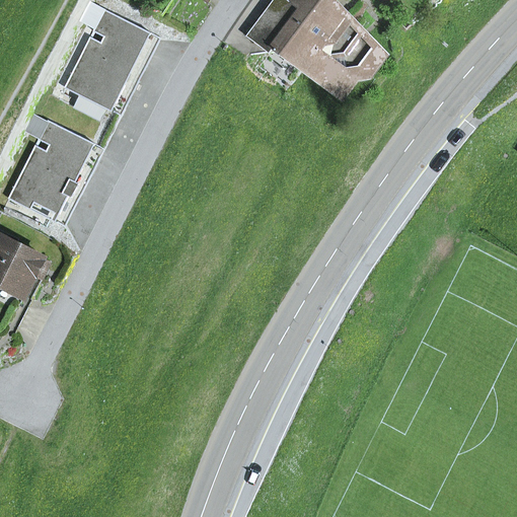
[(273,0),(253,26),(246,35),(268,52),(273,46),(300,8),(289,0),(273,0)]
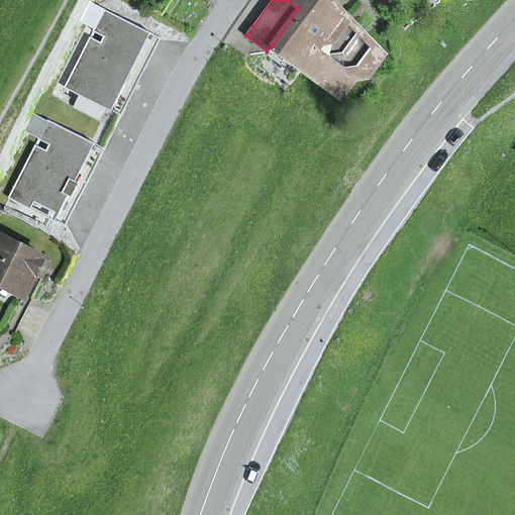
[(329,87),(343,68),(355,66),(373,42),(357,30),(359,28),(348,20),(350,17),(332,4),(333,1),(332,0),(288,0),(299,8),(272,45),(328,88),(329,87)]
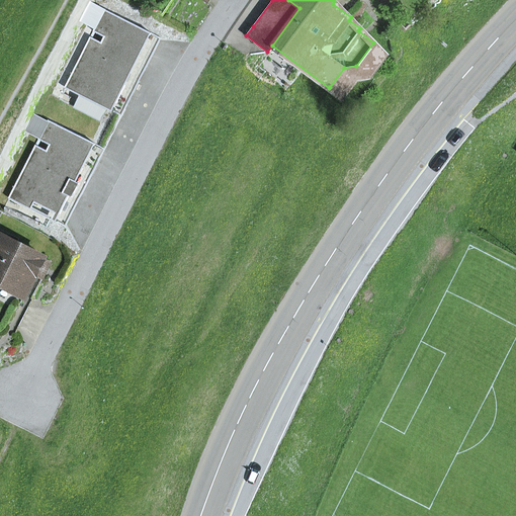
[(143,70),(159,36),(102,8),(66,79),(123,107),(138,80),(130,76),(135,66),(143,70)]
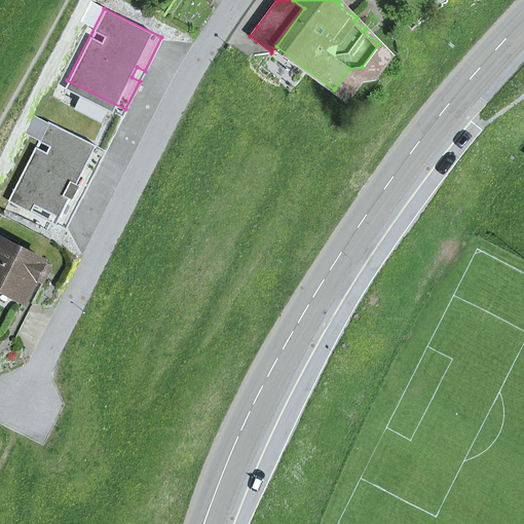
[(360,77),(372,75),(389,50),(379,43),(362,67),(349,69),(335,88),(345,97),(360,77)]
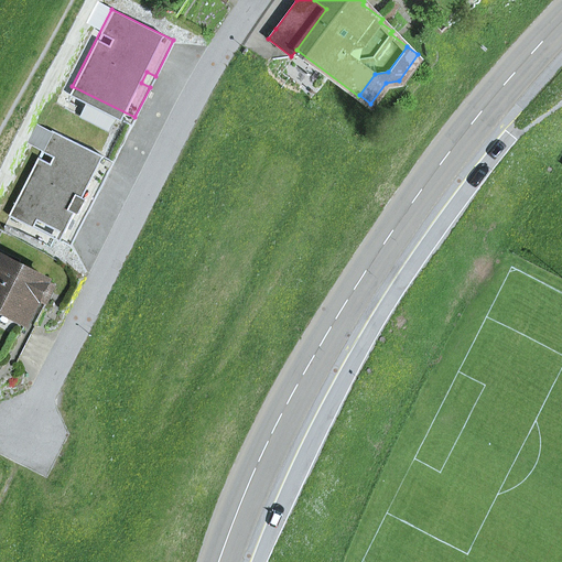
[(141,83),(150,87),(155,76),(147,72),(141,83)]
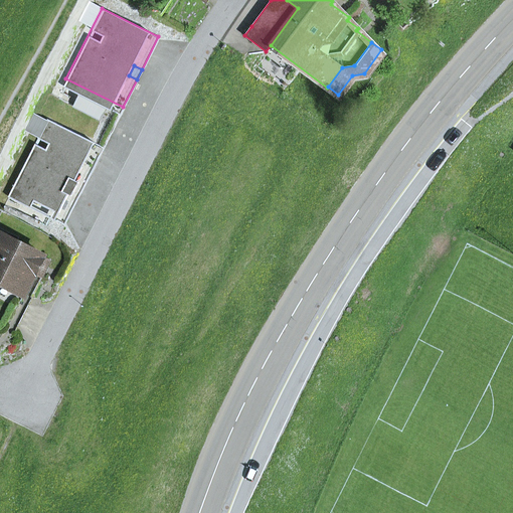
[(119,114),(123,107),(65,78),(62,86),(119,114)]
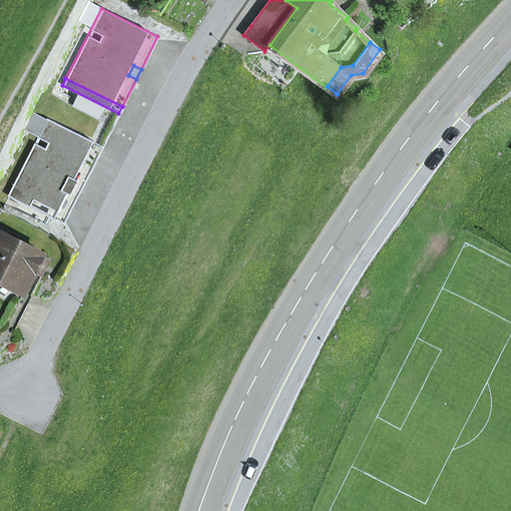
[(79,191),(102,146),(46,117),(10,188),(59,212),(71,187),(79,191)]
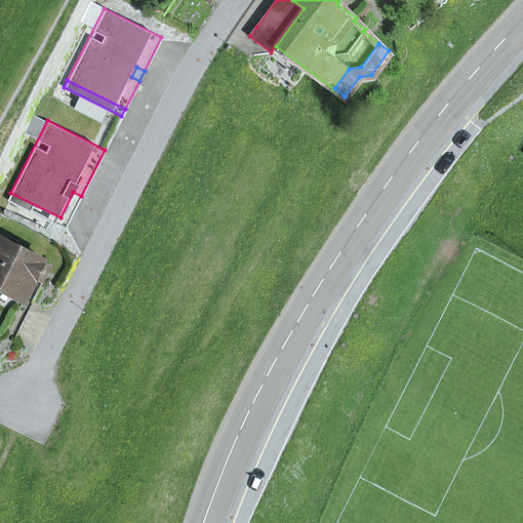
[(73,192),(61,217),(10,193),(7,199),(65,229),(81,196),(73,192)]
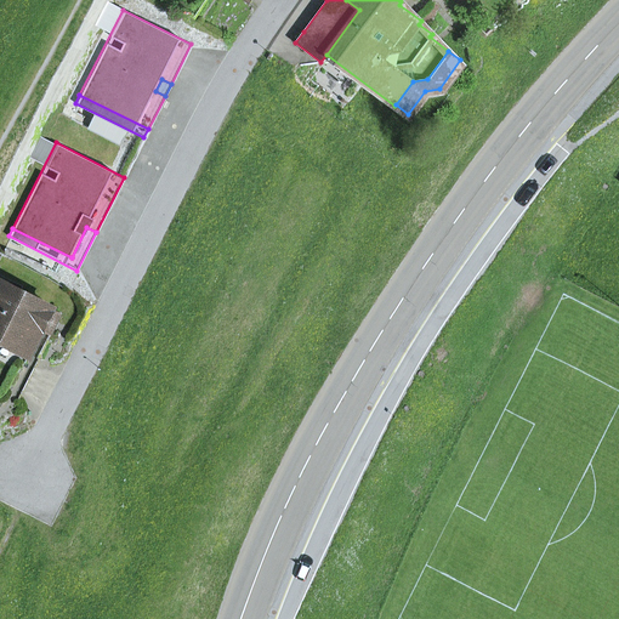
[(0,339),(18,350),(29,348),(39,329),(51,307),(0,282),(0,339)]
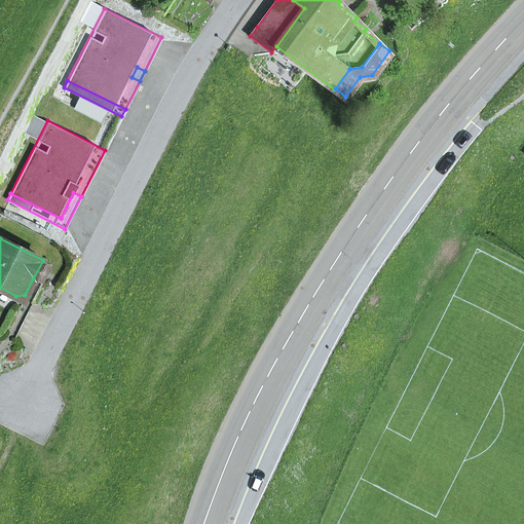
[(33,278),(41,283),(50,264),(43,260),(33,278)]
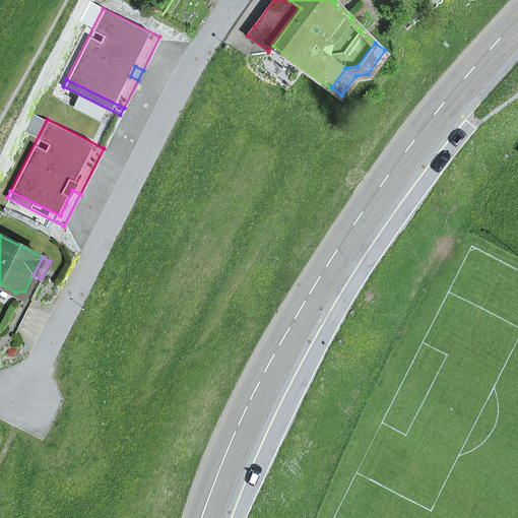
All buildings are outlined.
